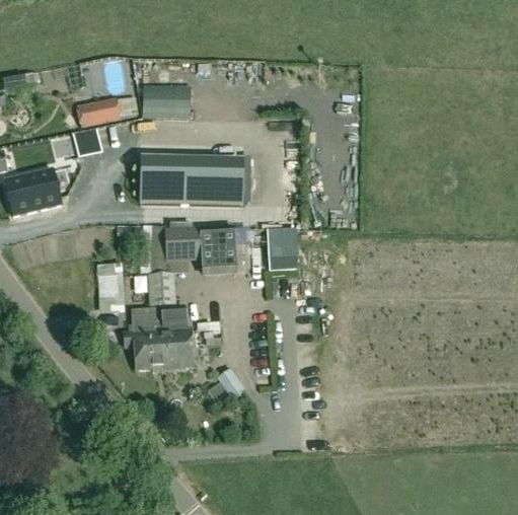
[(117,96),(76,105),(81,128),(122,119),(117,96)]
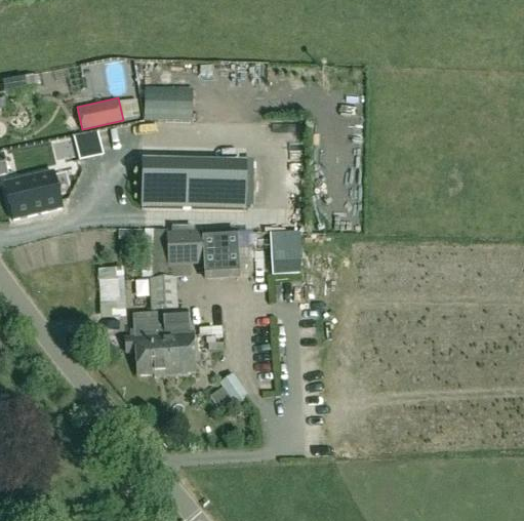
[(5,131),(16,129),(14,114),(3,115),(5,131)]
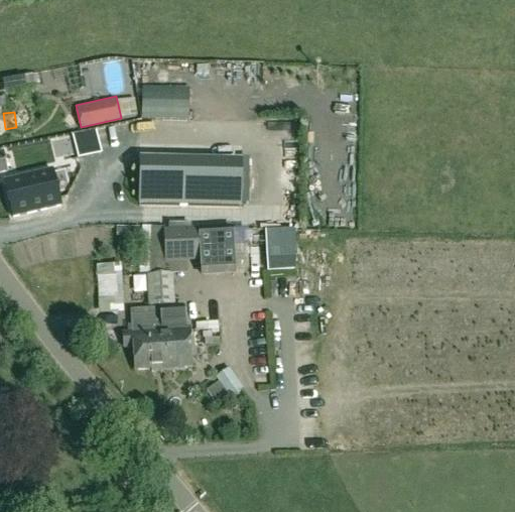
[(248,147),(147,147),(147,187),(248,187),(248,147)]
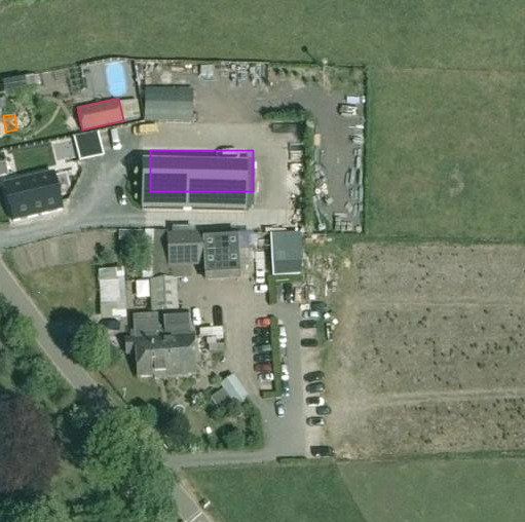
[(0,153),(0,174),(10,173),(5,152),(0,153)]
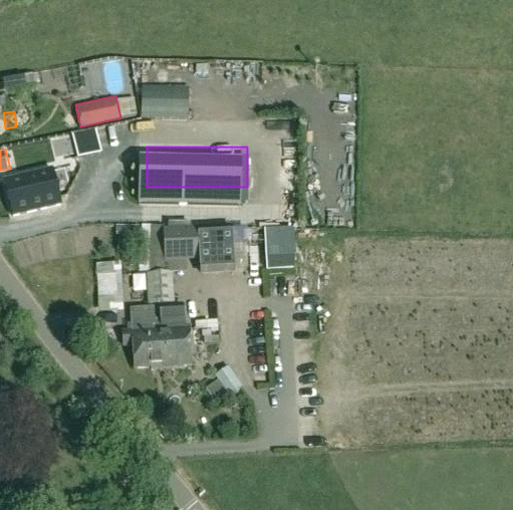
[(6,179),(14,214),(61,203),(53,168),(6,179)]
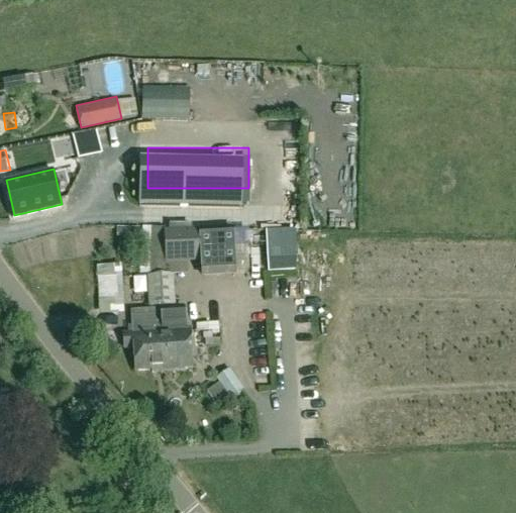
[(155,209),(174,209),(174,197),(155,197),(155,209)]
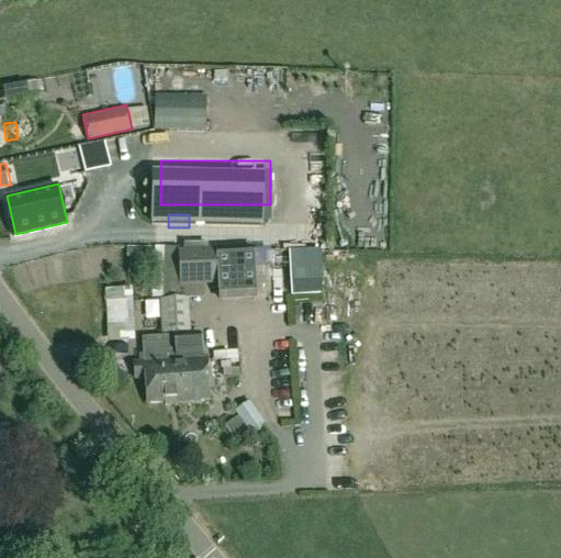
[(253,244),(217,246),(220,282),(220,294),(256,292),(253,244)]
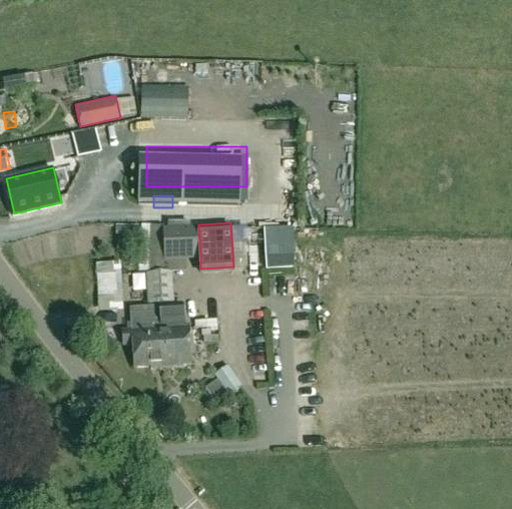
[(164,260),(200,258),(198,224),(162,226),(164,260)]
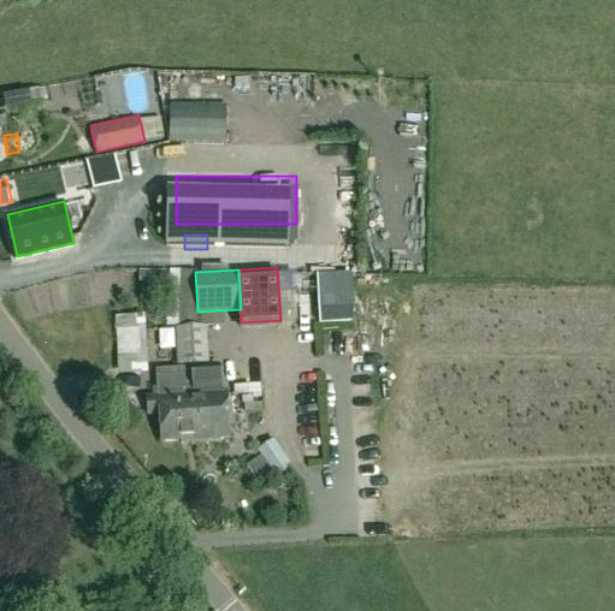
[(114,314),(118,369),(143,367),(141,326),(145,326),(145,313),(114,314)]
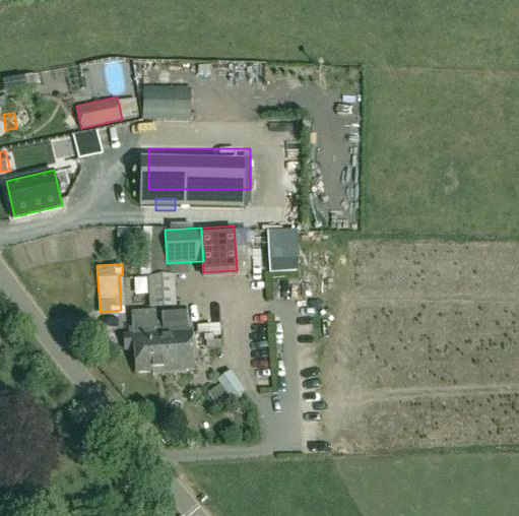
[(177,305),(175,271),(146,273),(149,307),(177,305)]
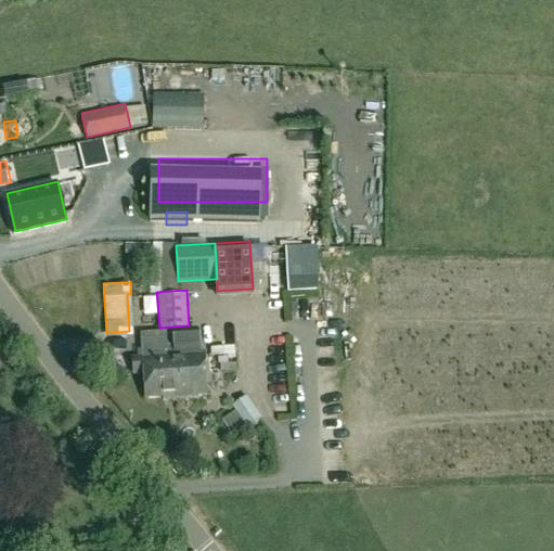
[(134,373),(144,372),(146,397),(164,396),(164,398),(197,396),(197,395),(207,395),(205,349),(193,349),(191,327),(172,329),(174,353),(171,330),(142,332),(143,356),(133,356),(134,373)]
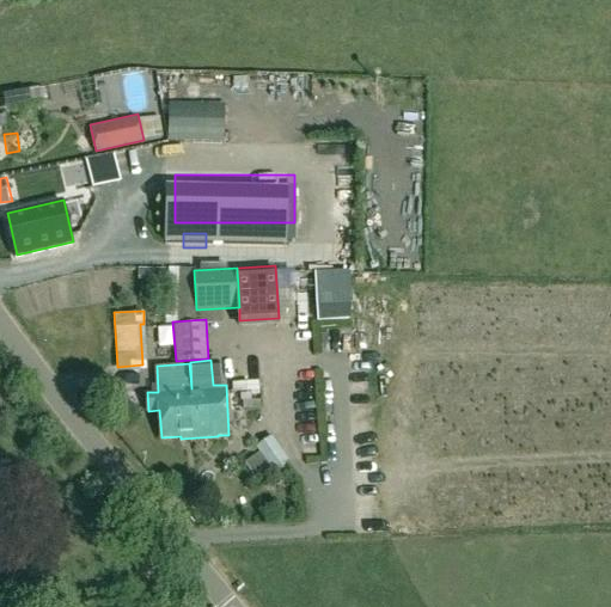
[(288,460),(272,435),(258,445),(275,468),(288,460)]
